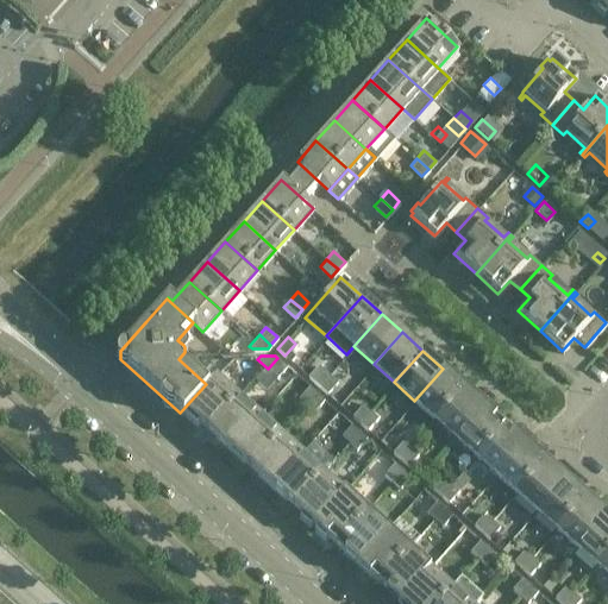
[(276,377),(286,365),(277,358),(268,369),(276,377)]
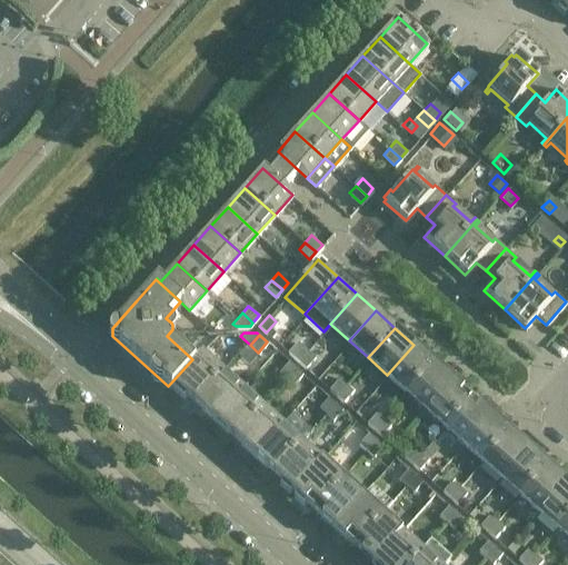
[(298,360),(307,349),(300,343),(290,354),(298,360)]
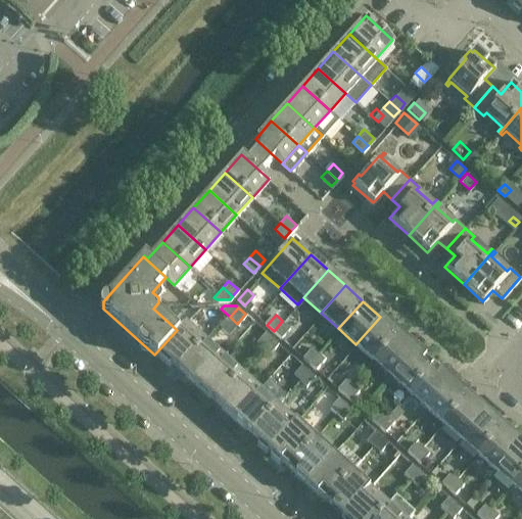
[(380,317),(356,344),(373,360),(397,332),(380,317)]
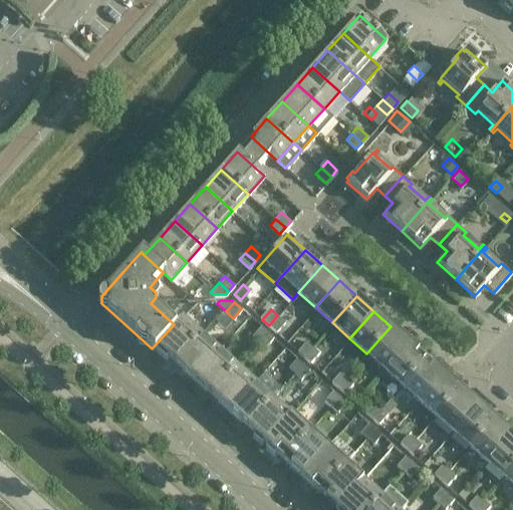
[(269,325),(275,331),(284,321),(277,315),(269,325)]
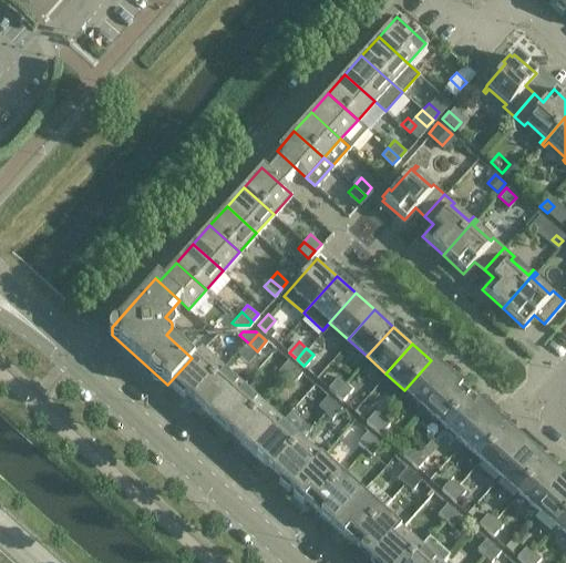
[(199,349),(192,358),(167,385),(168,386),(170,385),(182,395),(184,392),(192,399),(220,367),(199,349)]
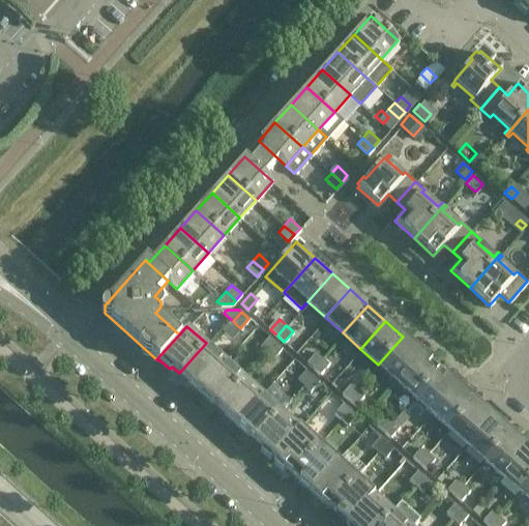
[(266,351),(274,341),(268,334),(259,345),(266,351)]
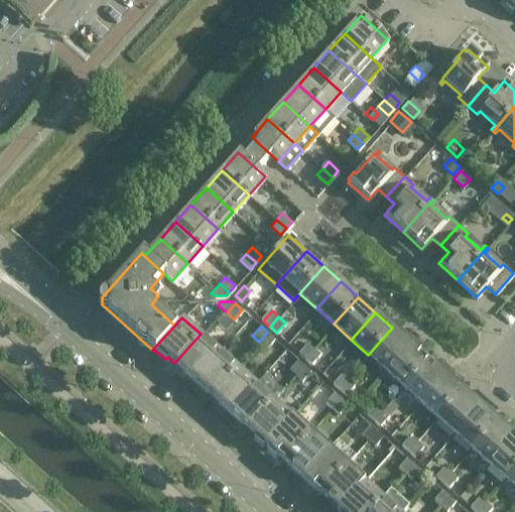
[(392,328),(368,355),(385,370),(409,343),(392,328)]
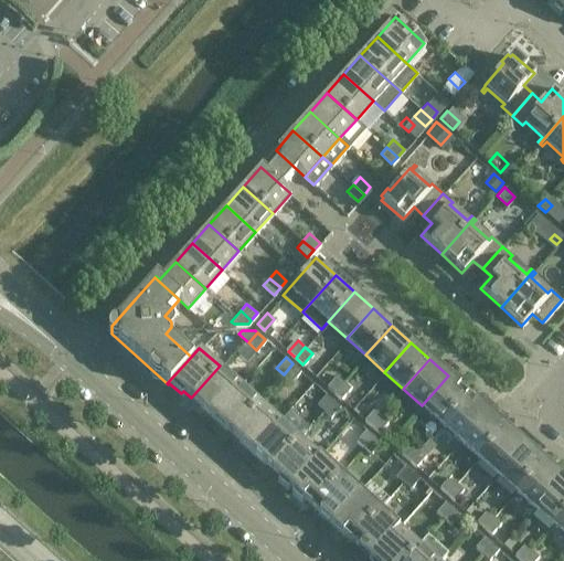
[(316,372),(326,382),(337,371),(328,361),(316,372)]
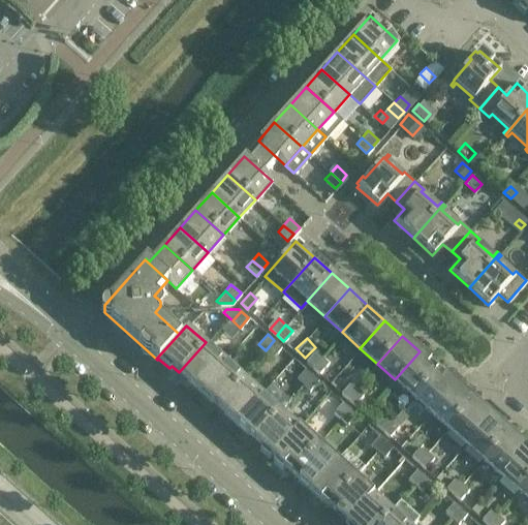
[(272,357),(281,346),(274,340),(266,350),(272,357)]
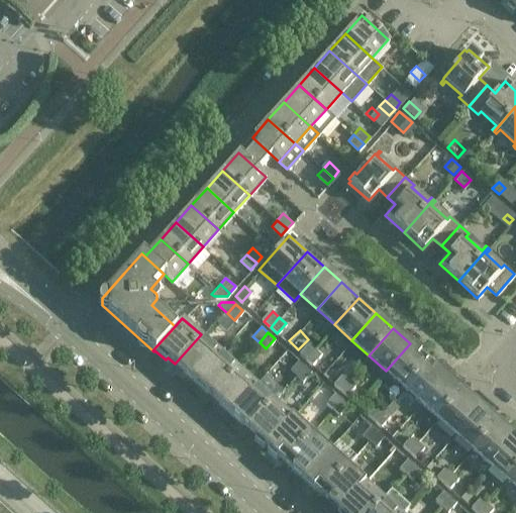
[(201,334),(175,364),(193,380),(219,351),(201,334)]
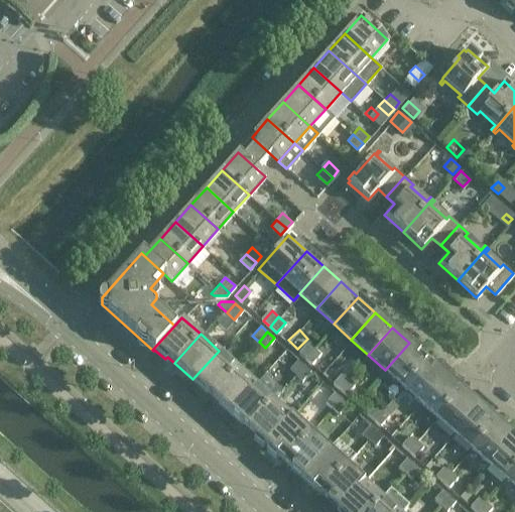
[(304,357),(312,348),(305,342),(297,351),(304,357)]
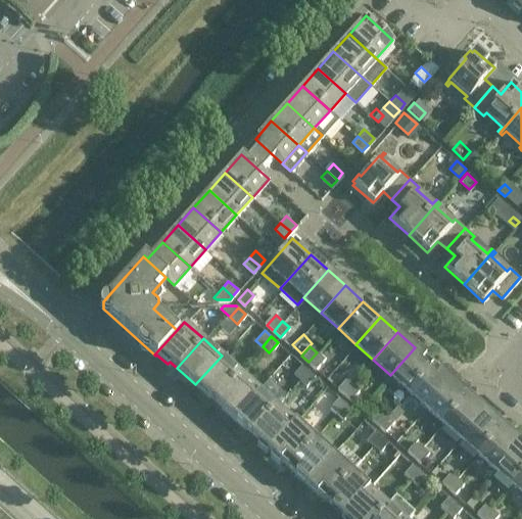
[(415,347),(390,375),(408,391),(432,364),(415,347)]
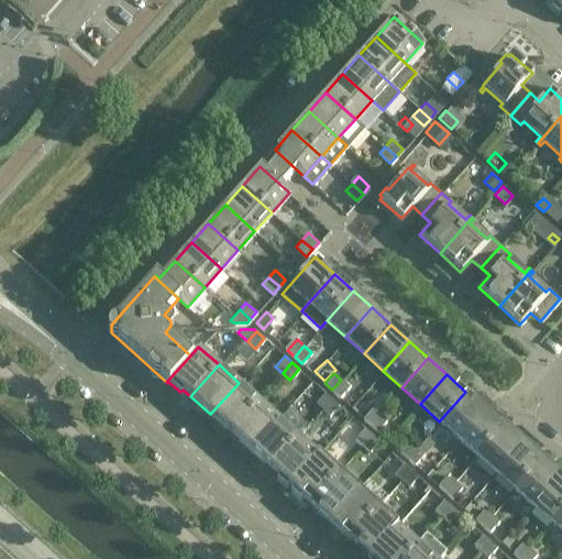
[(332,390),(339,396),(348,385),(341,380),(332,390)]
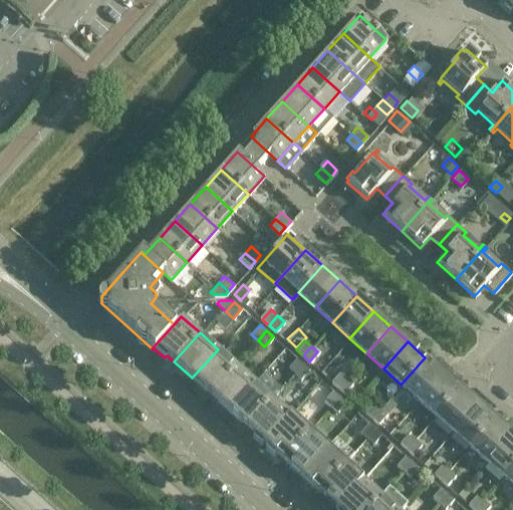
[(218,349),(192,377),(210,394),(235,365),(218,349)]
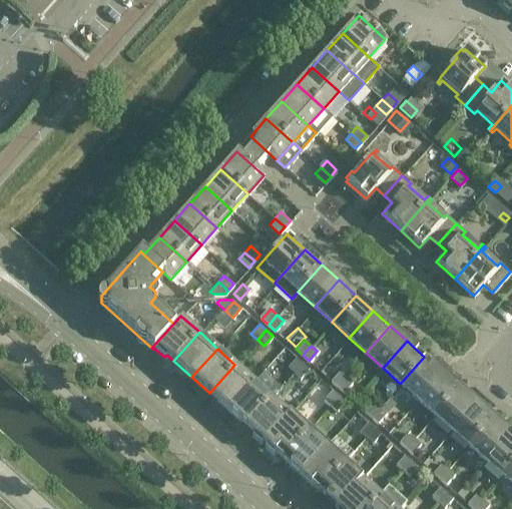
[(293,372),(302,362),(296,357),(287,366),(293,372)]
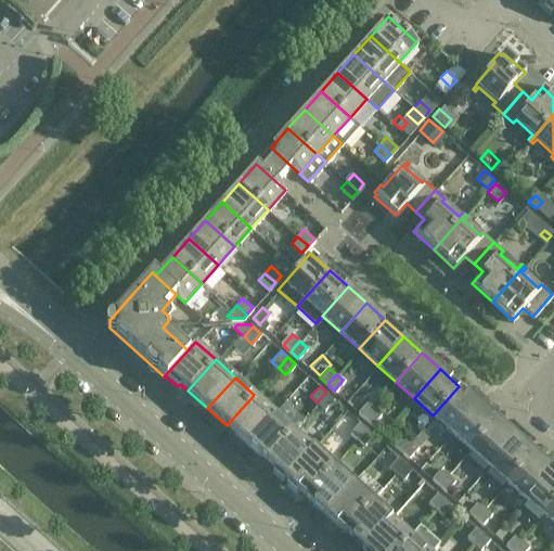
[(459,386),(433,415),(451,432),(477,402),(459,386)]
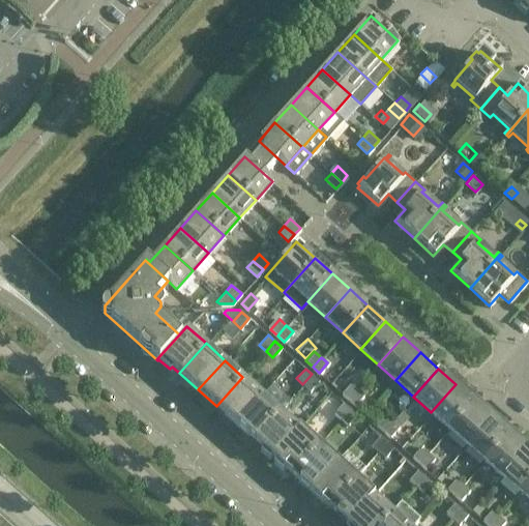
[(310,390),(318,380),(312,374),(302,384),(310,390)]
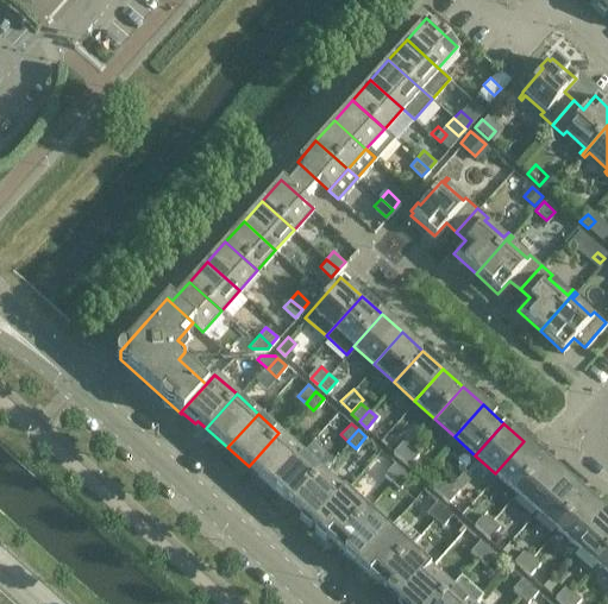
[(279,433),(249,466),(270,485),(300,452),(279,433)]
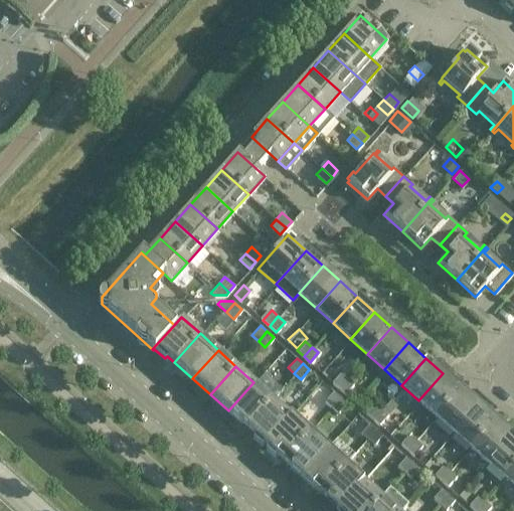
[(337,387),(346,377),(340,371),(331,381),(337,387)]
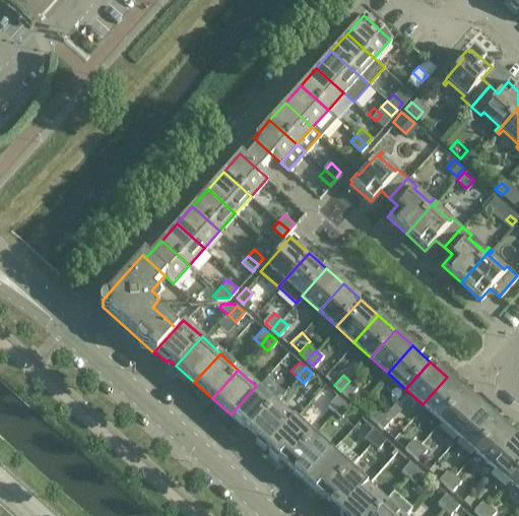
[(447,377),(423,404),(440,420),(464,392),(447,377)]
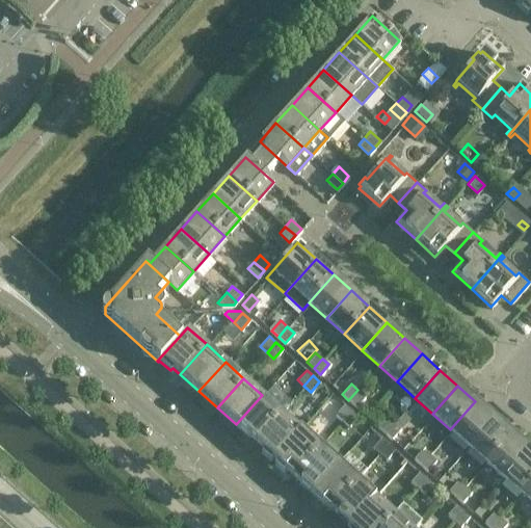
[(348,400),(355,406),(364,396),(357,390),(348,400)]
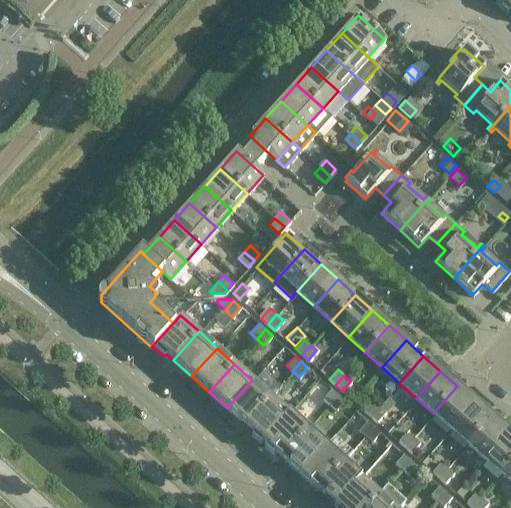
[(252,380),(227,408),(245,424),(270,396),(252,380)]
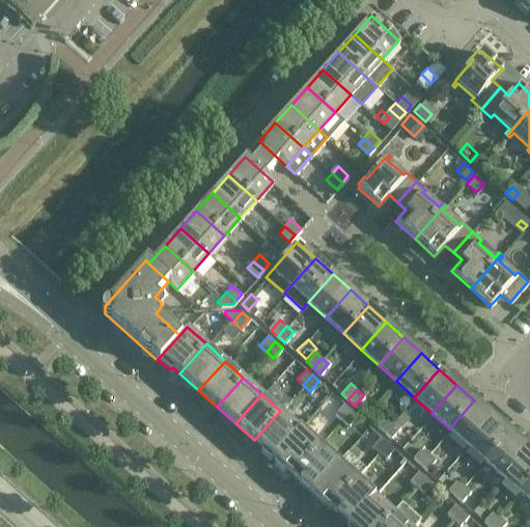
[(474,400),(449,428),(467,444),(492,417),(474,400)]
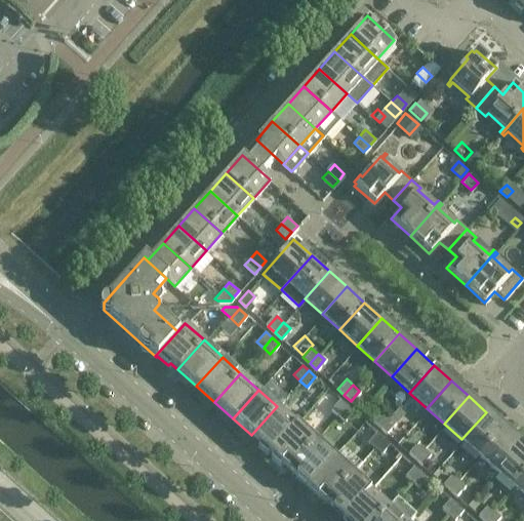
[(337,414),(346,404),(339,398),(330,408),(337,414)]
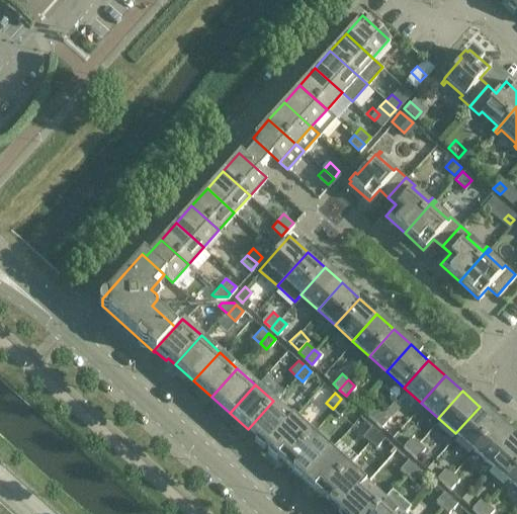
[(339,414),(348,404),(341,399),(333,409),(339,414)]
